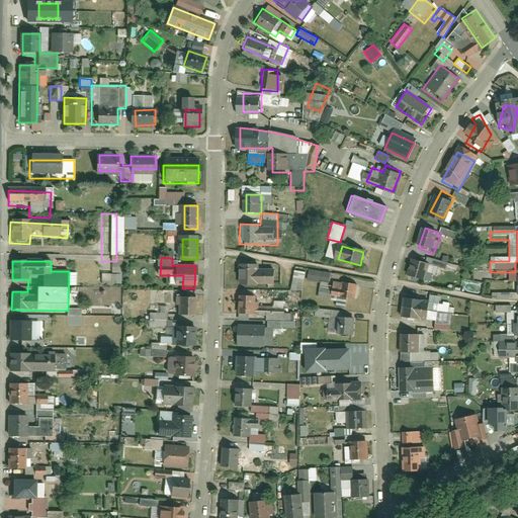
[(414,262),(410,280),(427,283),(430,265),(414,262)]
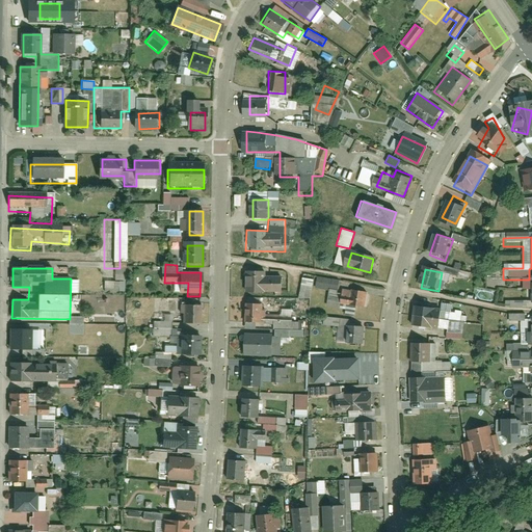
[(257,276),(242,276),(242,301),(256,301),(257,292),(277,292),(277,282),(257,282),(257,276)]
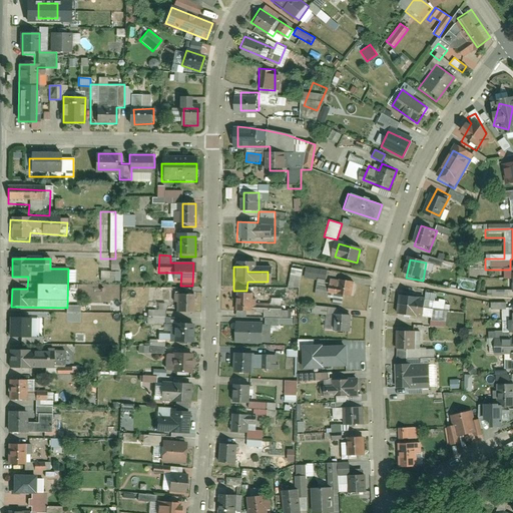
[(291,268),(289,287),(300,288),(302,269),(291,268)]
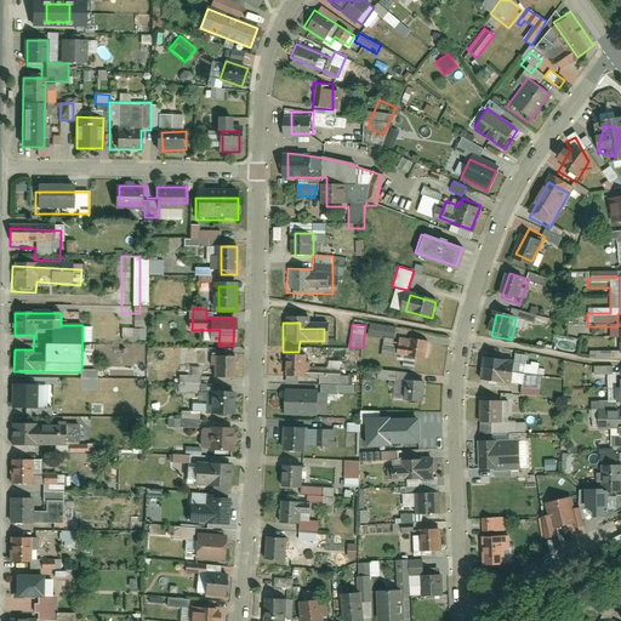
[(146,341),(146,328),(121,328),(121,341),(146,341)]
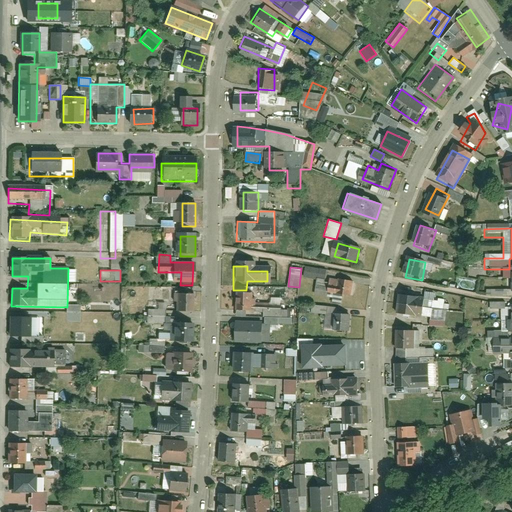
[(355,300),(355,282),(341,282),(341,300),(355,300)]
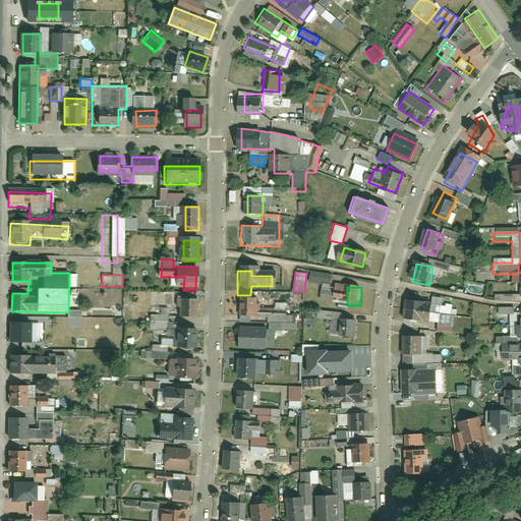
[(197,299),(174,299),(174,316),(197,316),(197,299)]
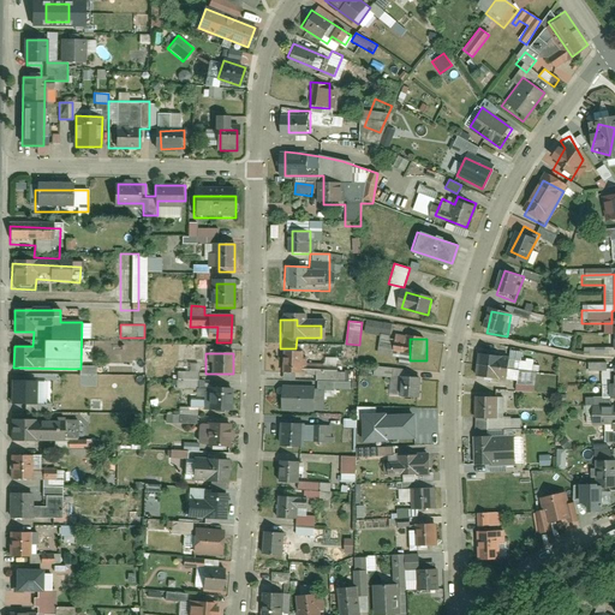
[(324,365),(291,365),(291,356),(280,356),(280,376),(310,376),(310,381),(326,381),(324,365)]
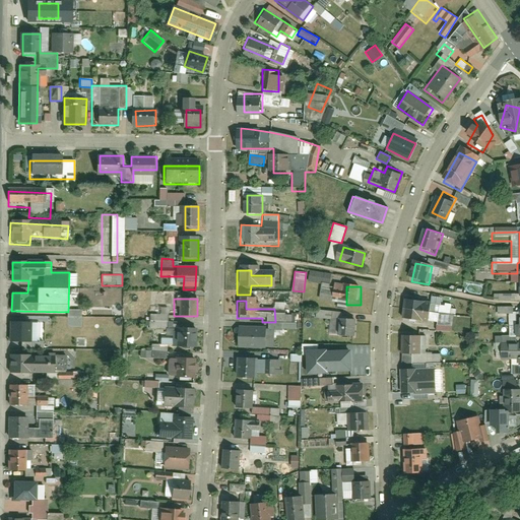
[(432,323),(433,305),(412,304),(412,323),(432,323)]
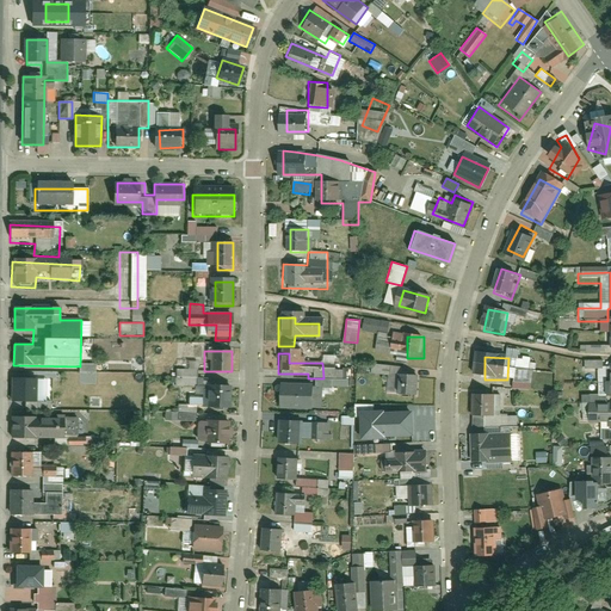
[(176,369),(176,386),(196,387),(196,362),(184,362),(184,369),(176,369)]
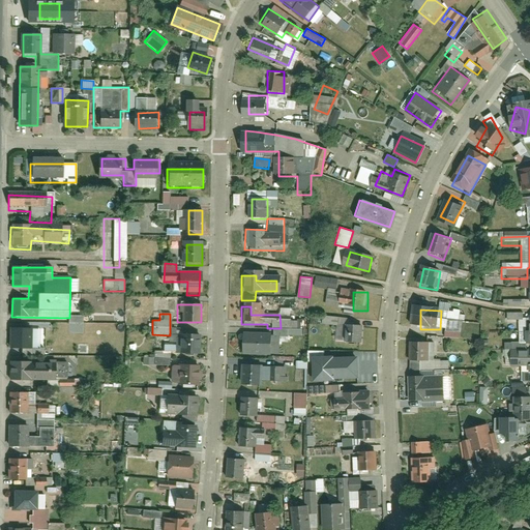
[(363,342),(363,325),(350,325),(350,342),(363,342)]
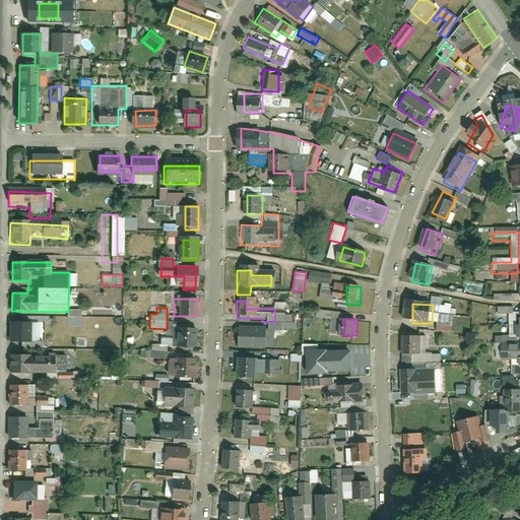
[(33,340),(33,324),(10,324),(10,339),(33,340)]
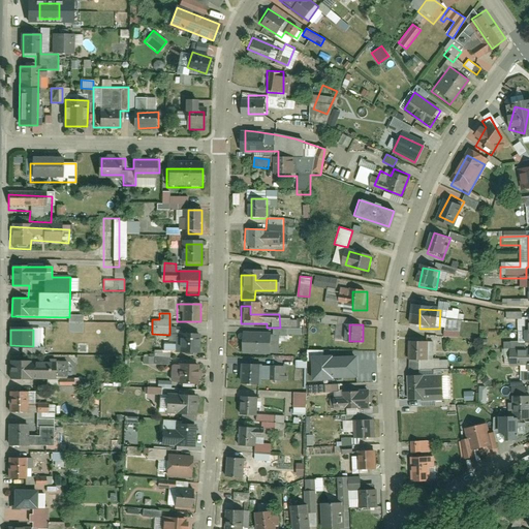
[(272,333),(241,333),(242,349),(272,348),(272,333)]
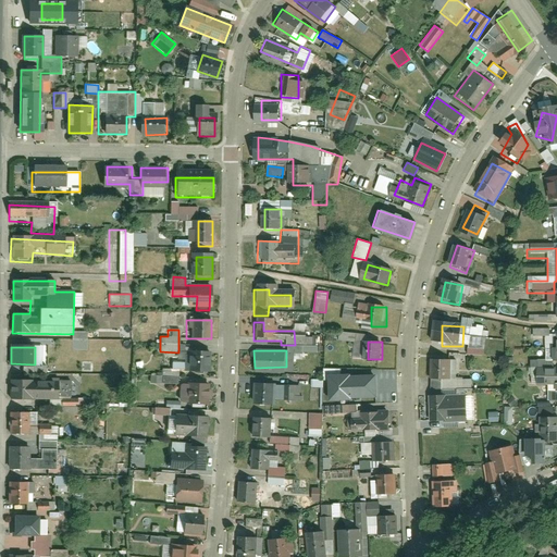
[(210,356),(177,356),(177,373),(210,373),(210,356)]
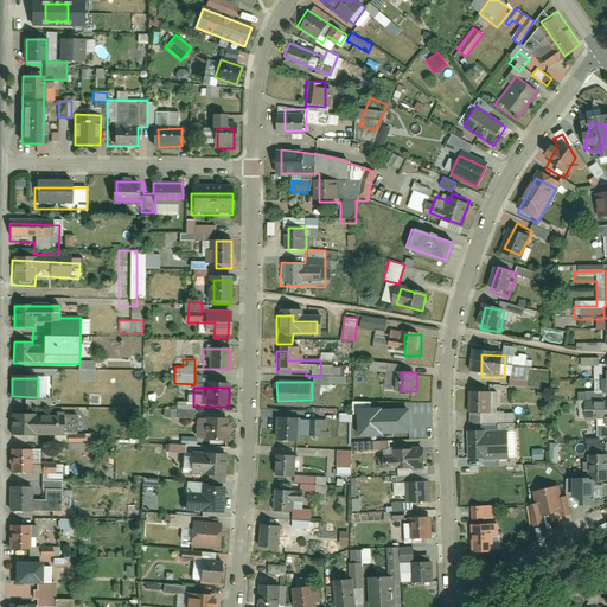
[(493,422),(493,393),(472,394),(472,422),(493,422)]
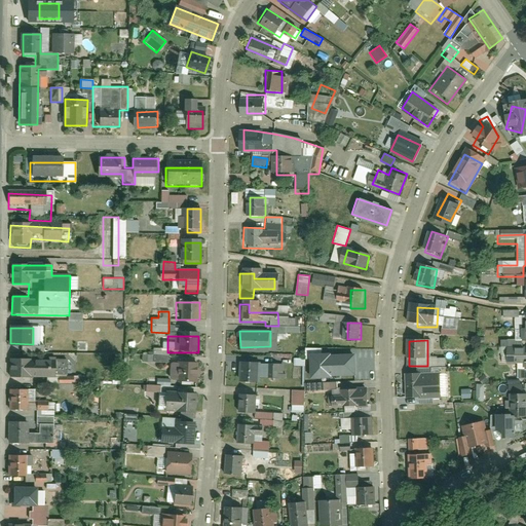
[(353,353),(311,354),(312,374),(330,374),(330,371),(353,370),(353,353)]
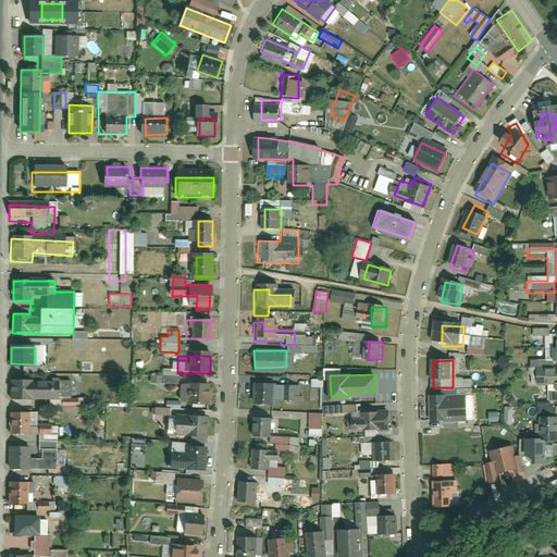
[(556,374),(542,374),(542,386),(556,386),(556,374)]
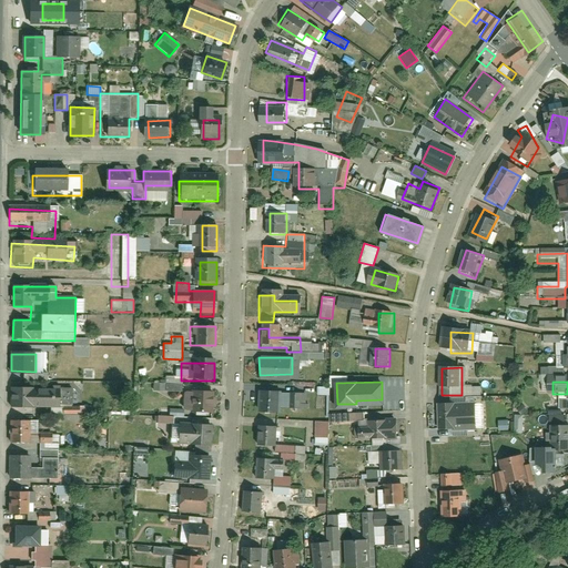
[(67,388),(14,388),(14,407),(56,407),(56,416),(67,416),(67,388)]
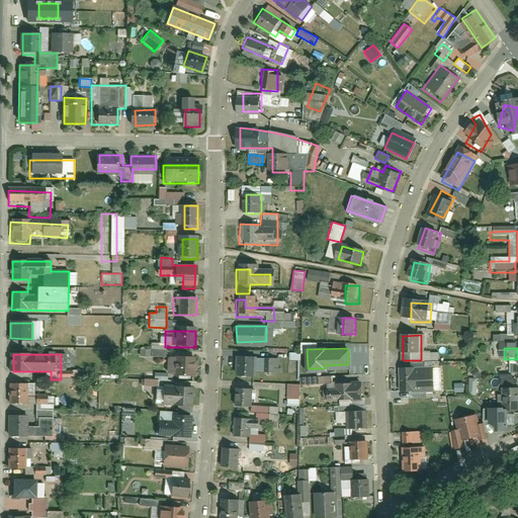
[(257,358),(242,357),(241,376),(255,377),(257,358)]
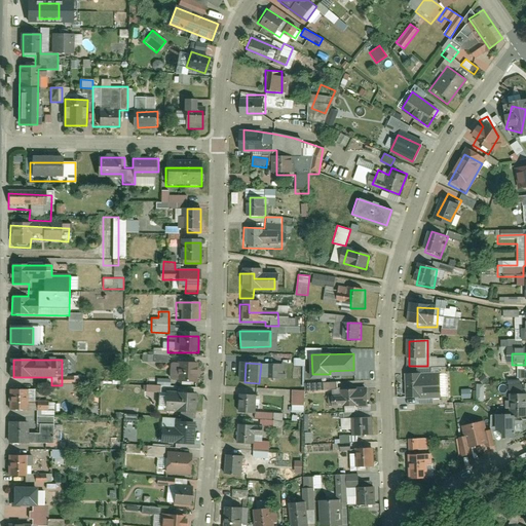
[(197,365),(165,364),(165,384),(196,384),(197,365)]
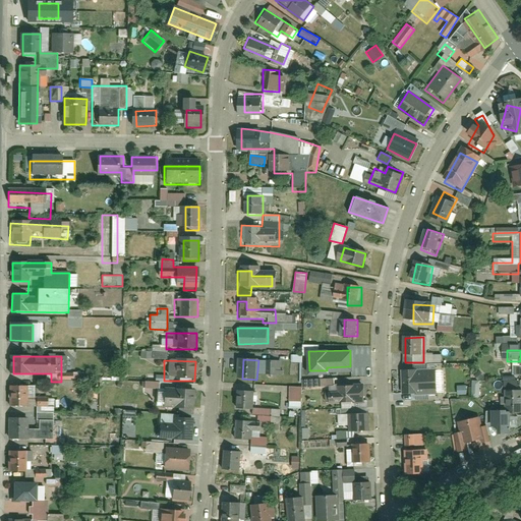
[(280,361),(266,361),(266,374),(282,375),(282,370),(280,368),(280,361)]
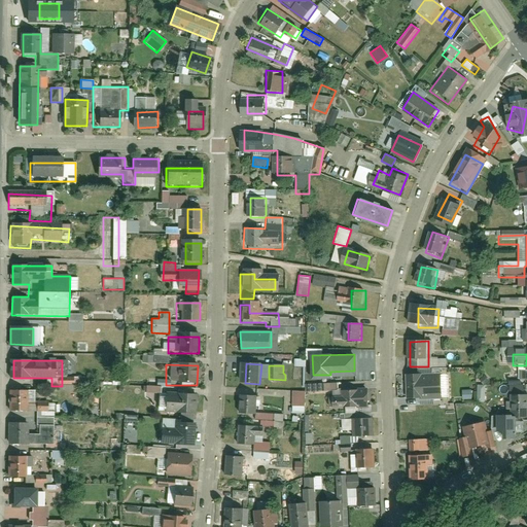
[(324,377),(324,390),(344,390),(344,377),(324,377)]
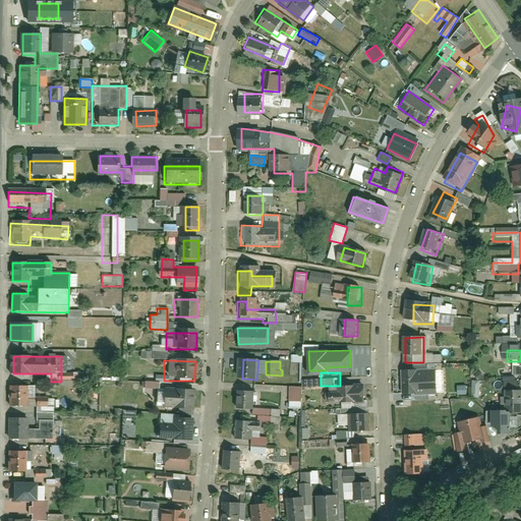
[(440,394),(440,377),(404,378),(404,395),(440,394)]
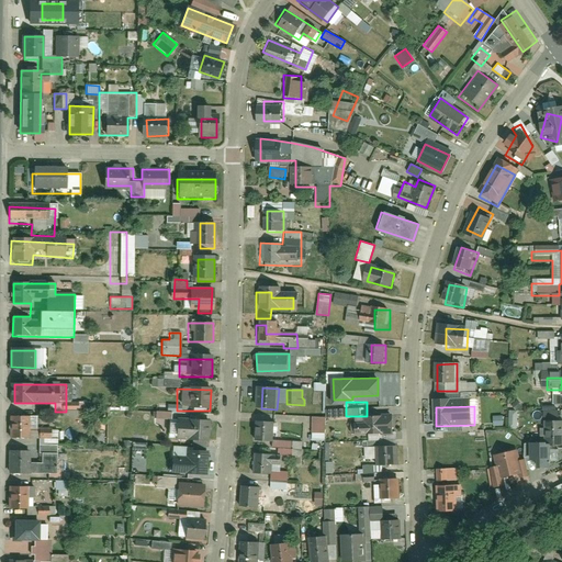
[(517,428),(517,411),(508,411),(508,428),(517,428)]
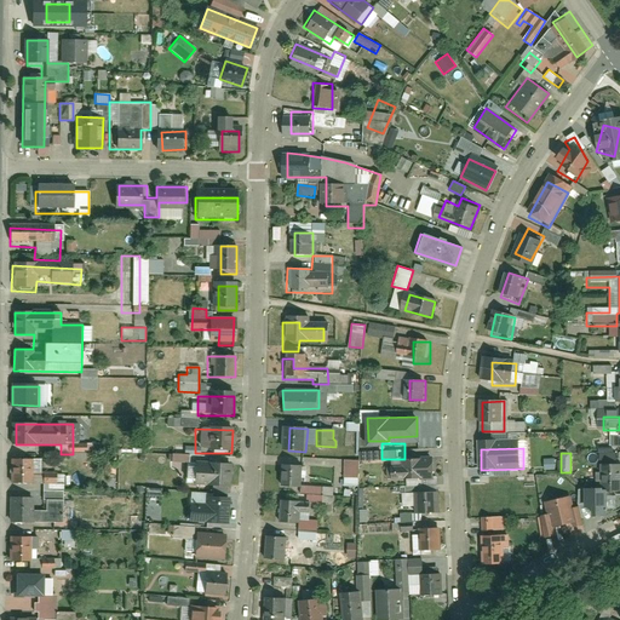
[(545,470),(555,470),(555,459),(545,459),(545,470)]
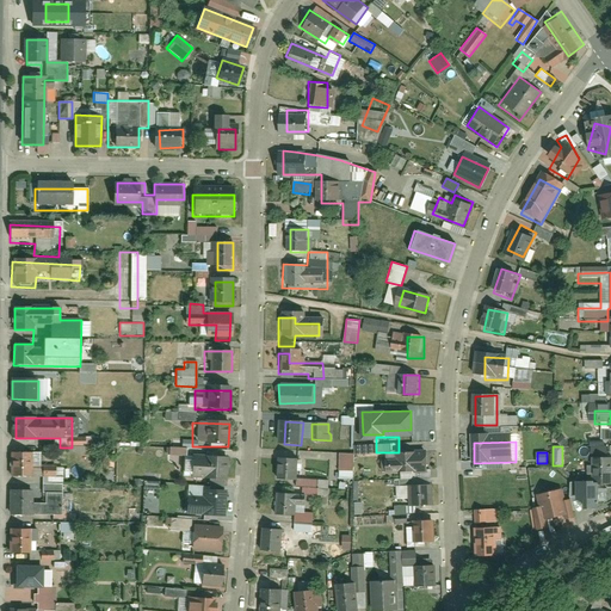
[(420,474),(420,454),(401,454),(401,474),(420,474)]
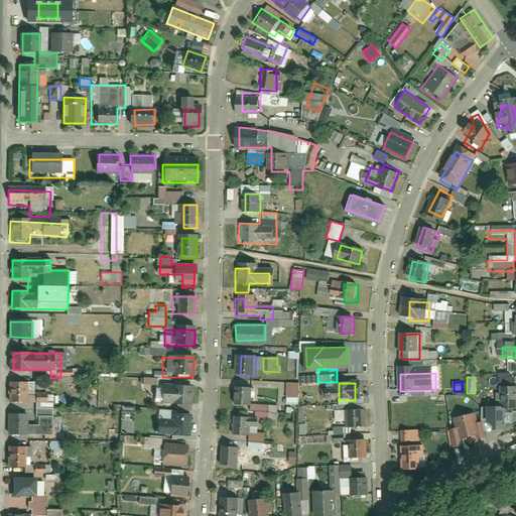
[(53,393),(26,393),(26,384),(11,384),(11,404),(43,404),(43,425),(26,425),(26,413),(11,413),(11,436),(53,436),(53,393)]
